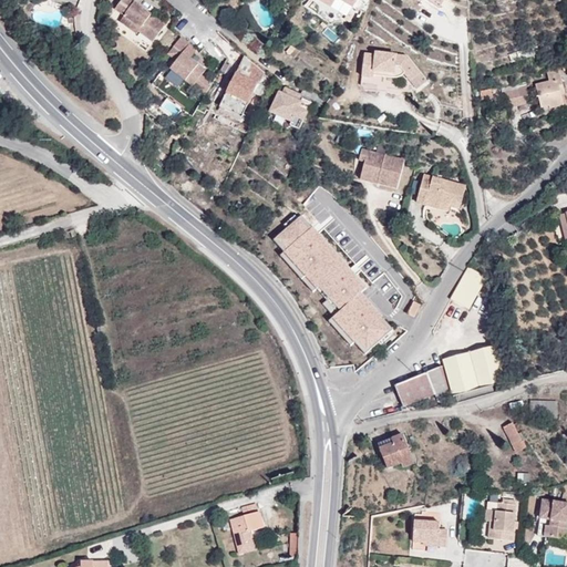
[(165,26),(130,0),(122,0),(115,10),(124,17),(121,22),(132,30),(136,24),(142,29),(143,26),(157,37),(165,26)]
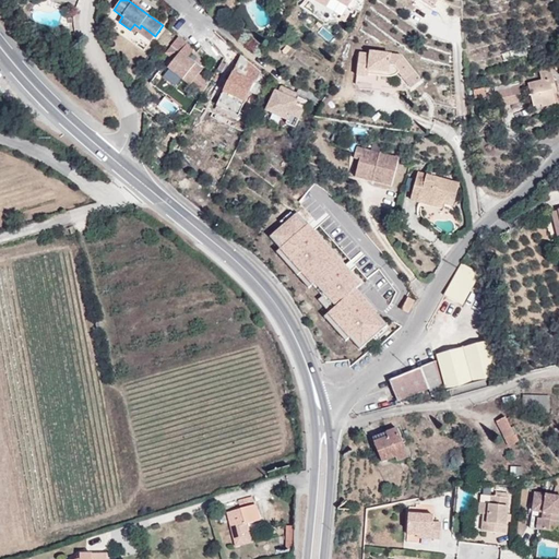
[(137,32),(140,28),(134,24),(130,30),(135,34),(137,32)]
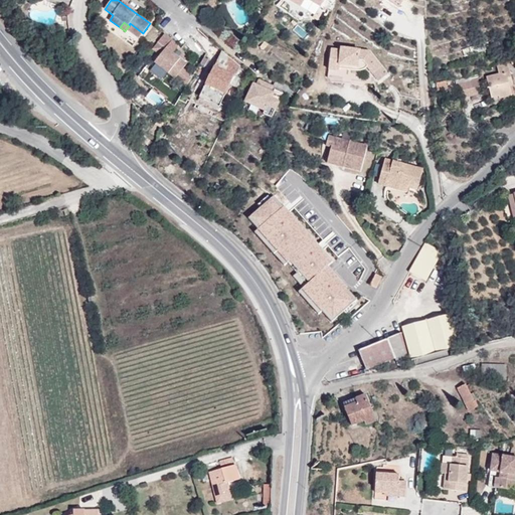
[(143,33),(130,23),(129,26),(126,29),(139,38),(143,33)]
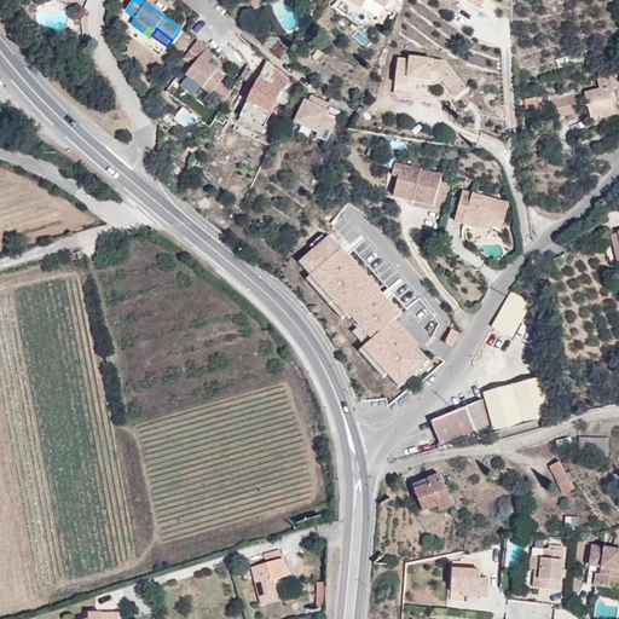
[(217,55),(197,40),(183,58),(194,67),(186,76),(210,94),(212,93),(225,103),(232,92),(220,82),(224,76),(209,65),(217,55)]
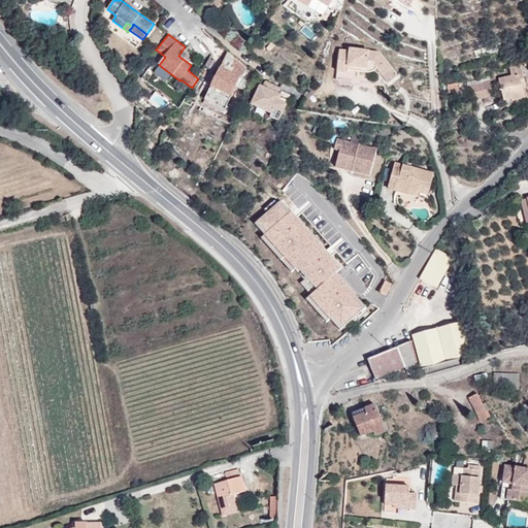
[(274,55),(281,45),(273,40),(267,48),(274,55)]
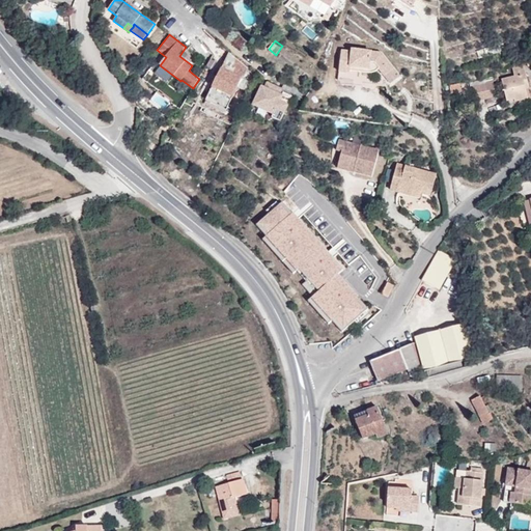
[(479,59),(499,53),(497,45),(476,51),(479,59)]
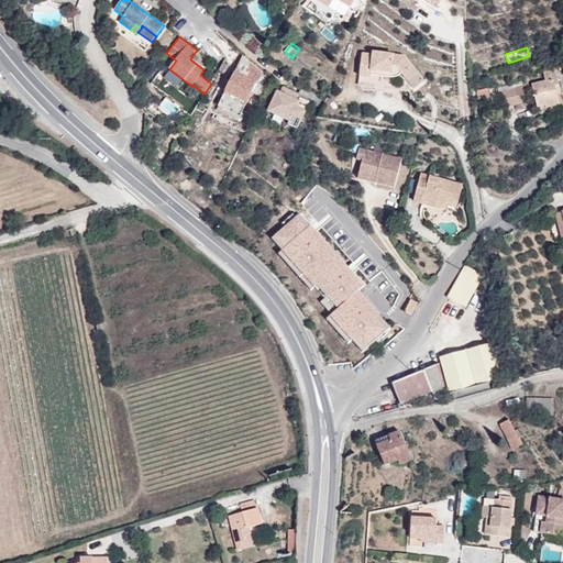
[(404,56),(373,53),(372,55),(362,54),(359,86),(390,89),(392,77),(395,77),(400,75),(403,73),(408,80),(417,74),(404,56)]
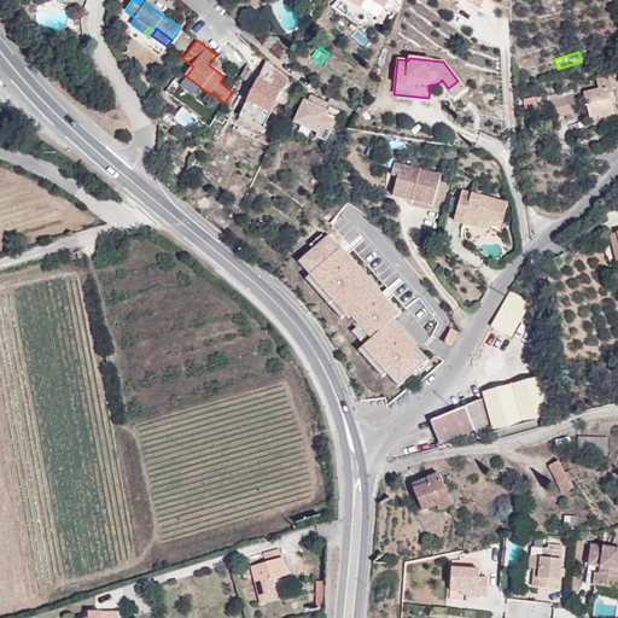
[(287,79),(266,62),(242,116),(254,121),(251,127),(262,132),(287,79)]
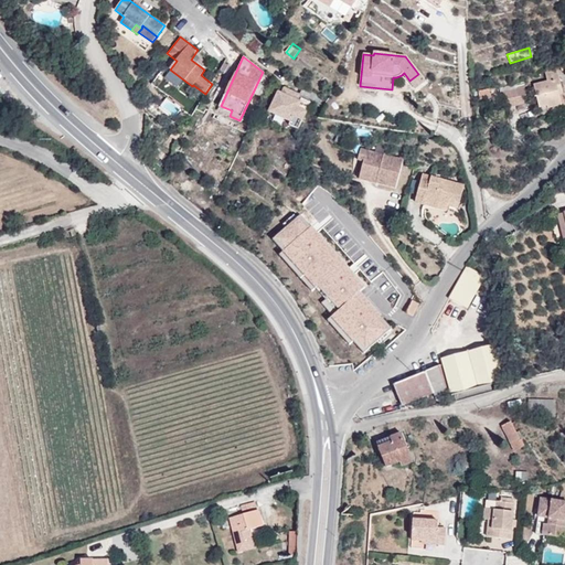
[(563,94),(557,71),(546,73),(547,82),(534,85),(540,107),(546,106),(562,102),(560,95),(563,94)]
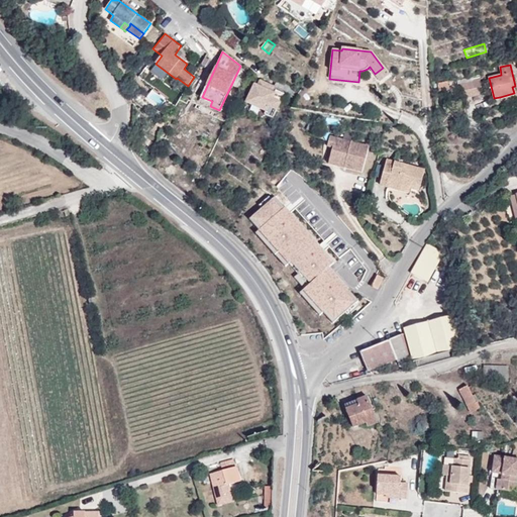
[(389,75),(383,68),(375,74),(381,81),(389,75)]
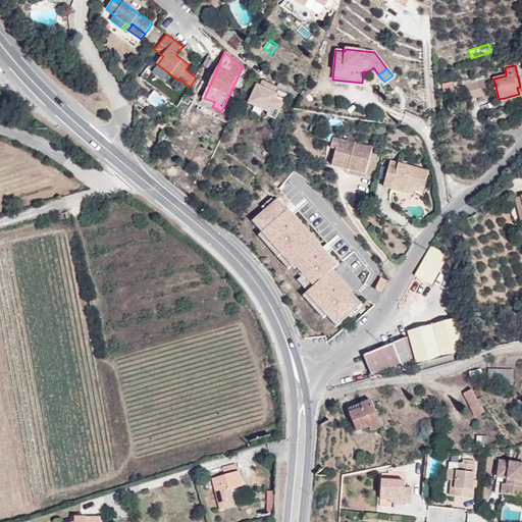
[(276,87),(262,81),(260,87),(257,86),(249,103),(269,112),(268,116),(275,119),(286,95),(278,91),(278,90),(276,89),(276,87)]
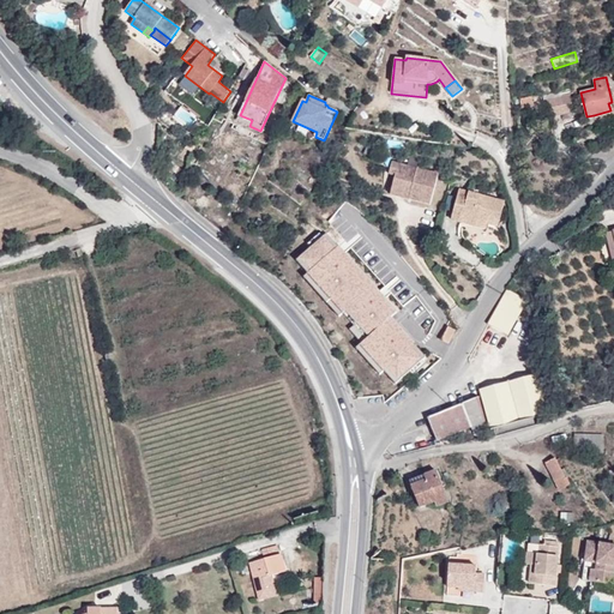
[(534,106),(533,97),(521,100),(522,108),(534,106)]
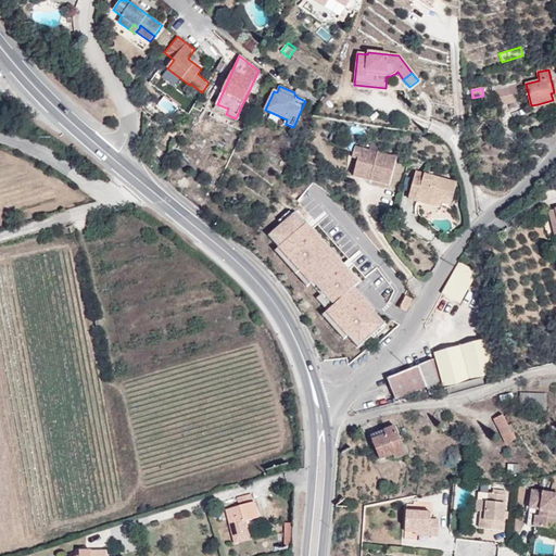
[(228,109),(217,104),(215,110),(226,114),(228,109)]
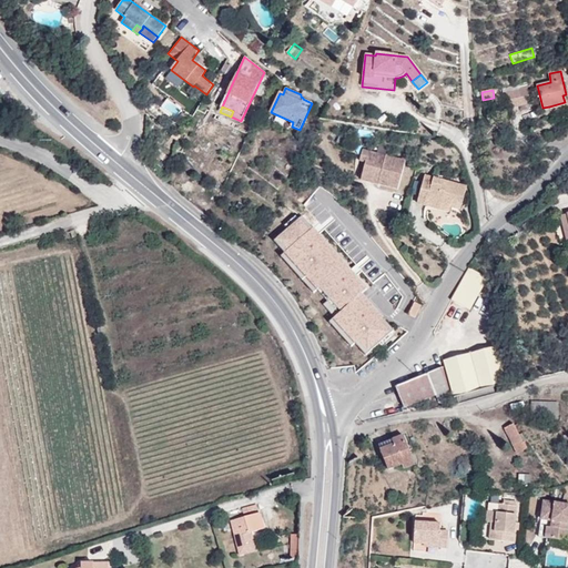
[(365,163),(363,174),(374,178),(373,183),(398,190),(405,161),(368,151),(365,163)]
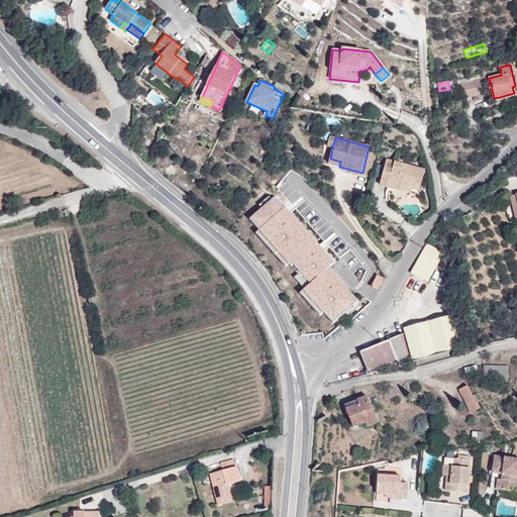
[(388,187),(389,183),(419,191),(424,171),(386,161),(380,185),(388,187)]
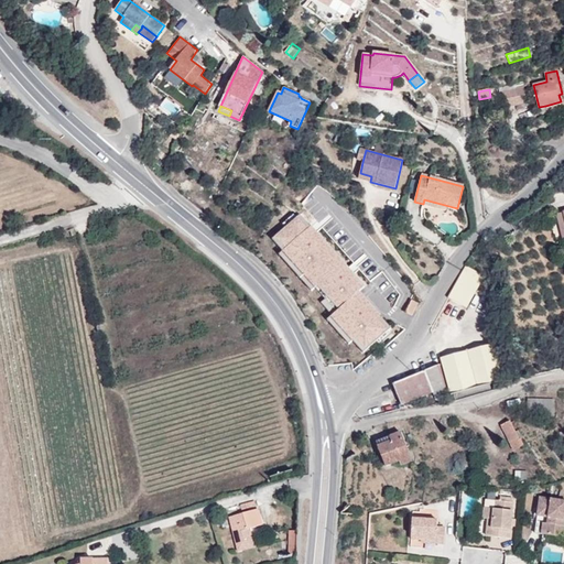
[(315,288),(318,285),(328,296),(326,299),(337,312),(333,315),(332,316),(353,340),(364,353),(392,328),(381,316),(379,317),(369,306),(371,304),(359,292),(366,286),(354,274),(353,275),(343,264),(344,263),(301,215),(272,239),(283,251),(315,288)]
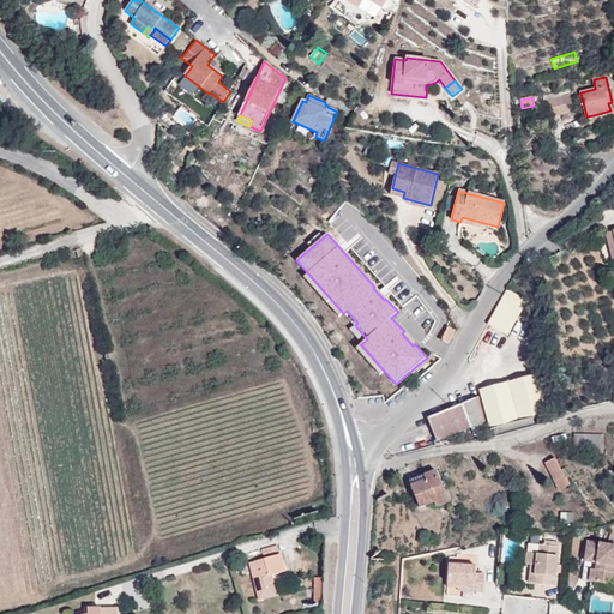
[(343,313),(308,274),(305,277),(339,317),(343,313)]
